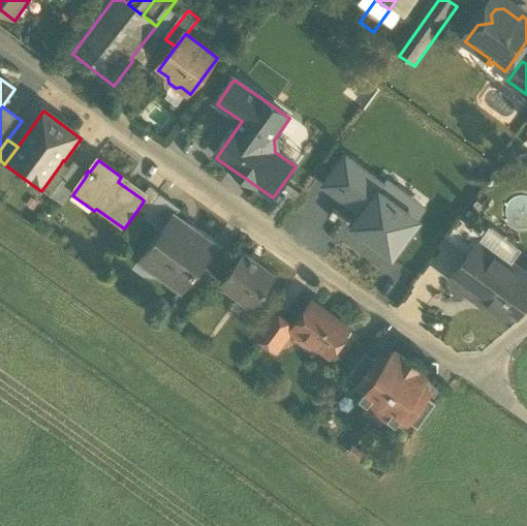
[(364,216),(381,193),(384,189),(347,160),(327,187),(364,216)]
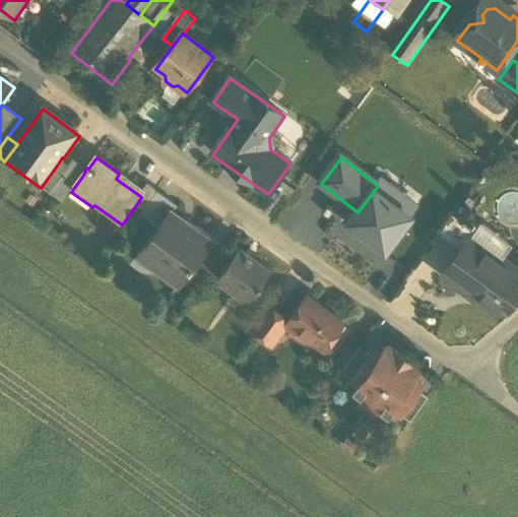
[(59,163),(41,188),(51,195),(70,170),(59,163)]
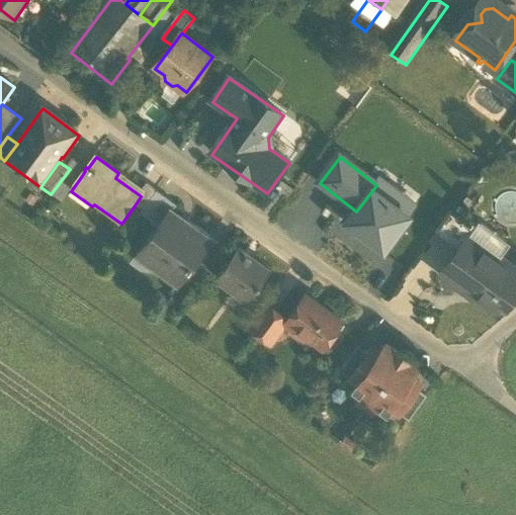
[(70,169),(51,194),(62,202),(71,191),(81,177),(70,169)]
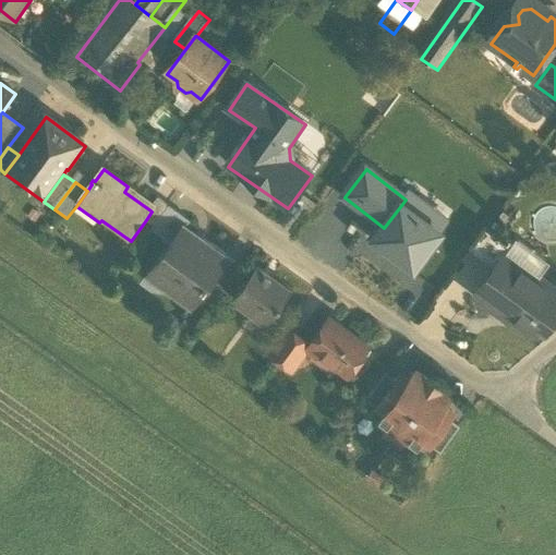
[(169,207),(158,200),(150,210),(152,212),(145,221),(155,228),(169,207)]
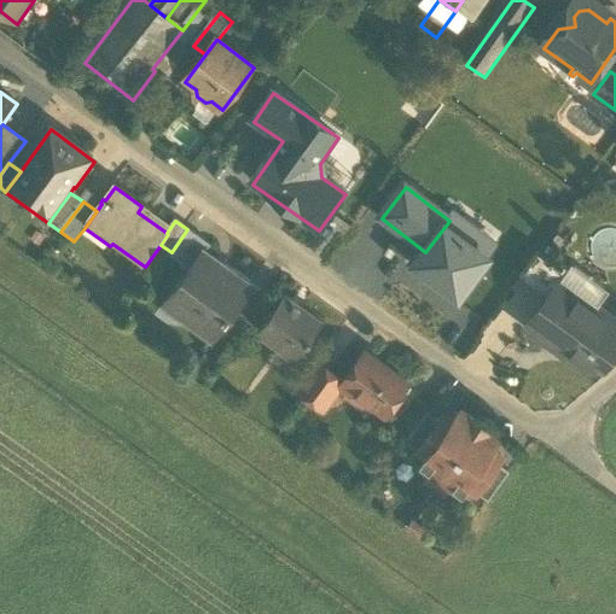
[(457,304),(490,259),(446,226),(425,252),(414,267),(442,288),(440,291),(457,304)]
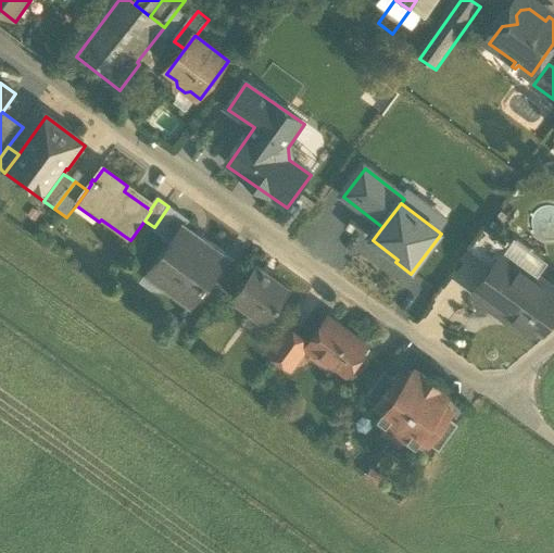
[(190,222),(168,206),(154,227),(152,230),(172,244),(185,227),(186,228),(190,222)]
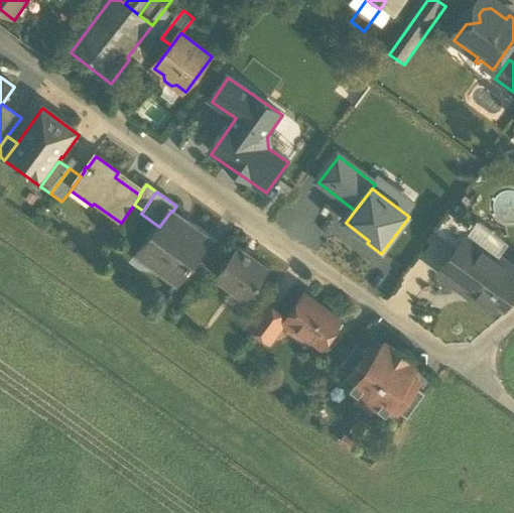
[(172,212),(171,211),(159,227),(137,257),(177,286),(211,240),(172,212)]
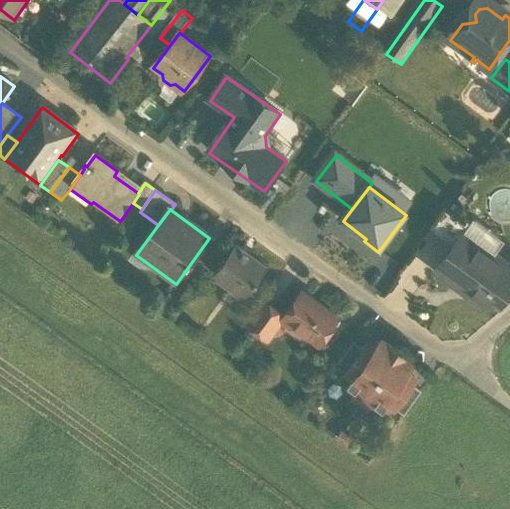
[(471,229),(447,212),(432,233),(454,249),(464,235),(466,236),(471,229)]
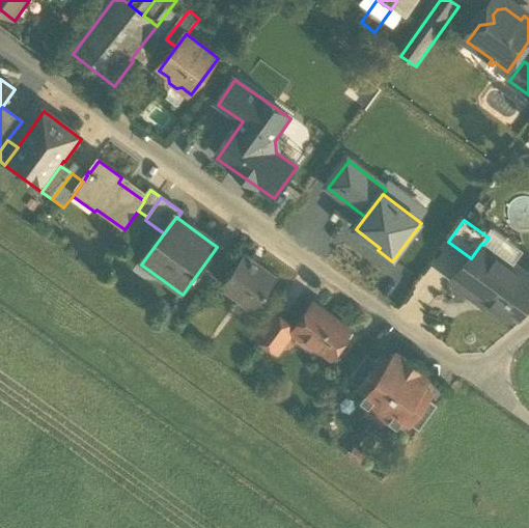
[(528,278),(483,245),(481,244),(471,258),(454,282),(508,322),(518,308),(523,311),(528,302),(528,278)]
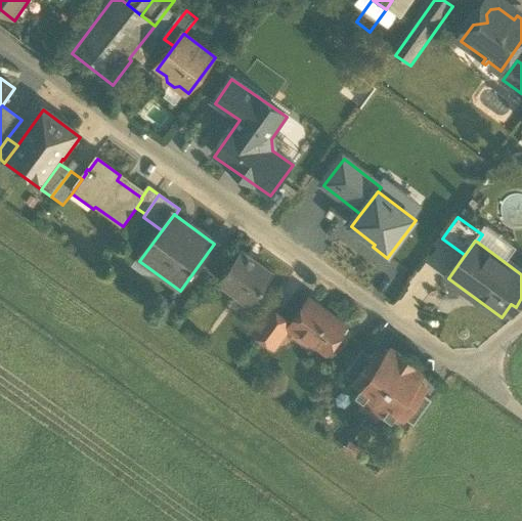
[(242,252),(219,284),(250,305),(261,290),(262,291),(273,275),(242,252)]
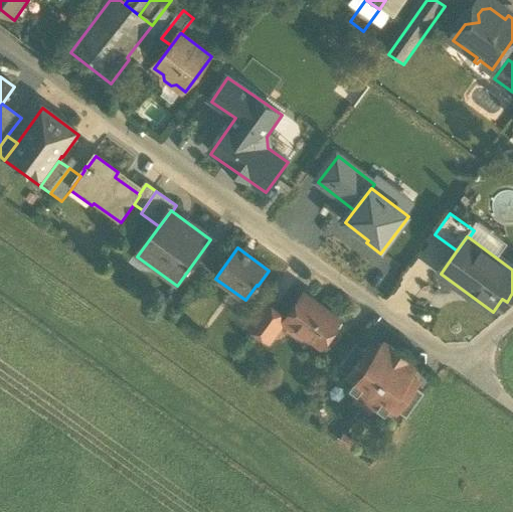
[(340,322),(305,296),(287,321),(288,322),(284,326),(291,331),(297,330),(322,348),(340,322)]
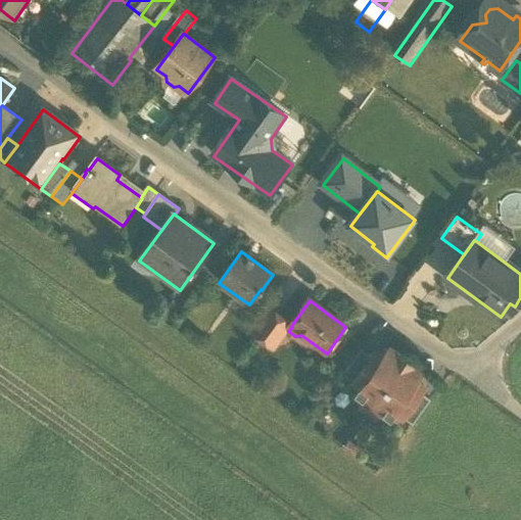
[(270,311),(253,334),(264,342),(281,319),(270,311)]
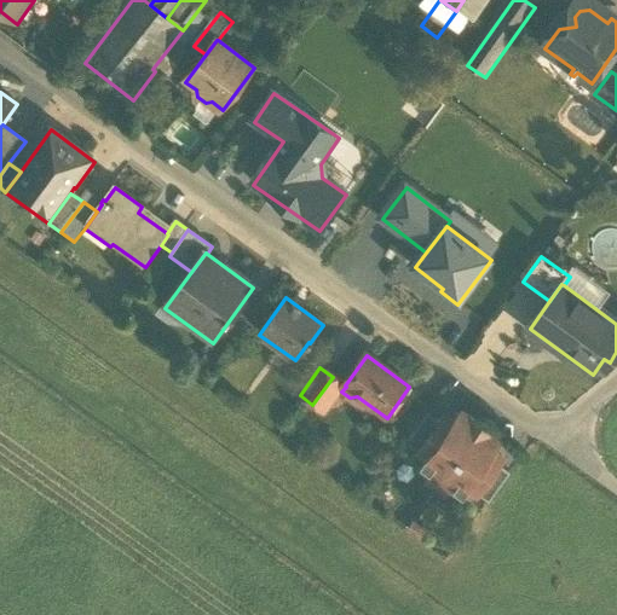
[(333,377),(312,405),(326,413),(341,392),(346,387),(345,386),(333,377)]
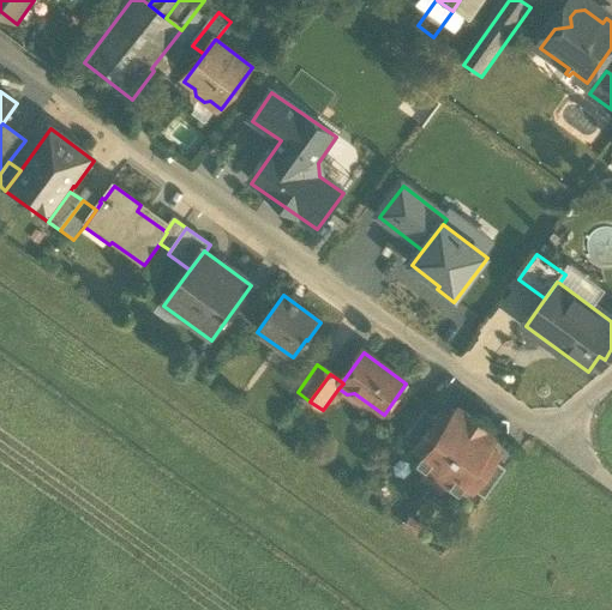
[(417,451),(417,452),(426,459),(421,465),(441,478),(479,426),(467,417),(460,412),(448,428),(438,421),(417,451)]
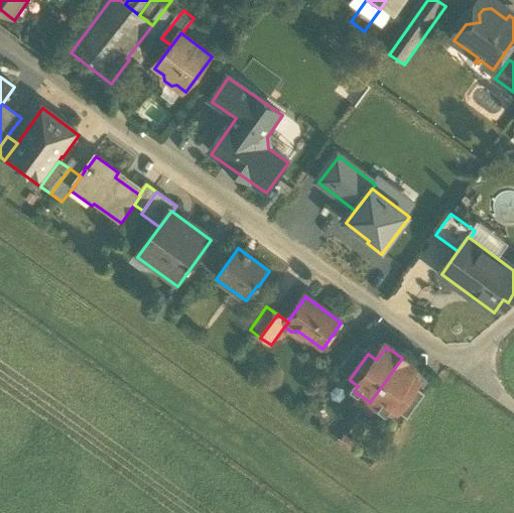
[(358,348),(341,372),(350,379),(368,355),(358,348)]
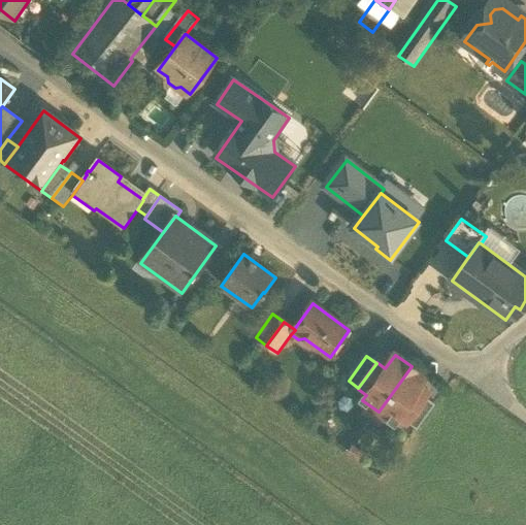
[(412,366),(379,412),(395,424),(399,419),(407,425),(408,424),(426,399),(426,398),(418,392),(428,379),(422,373),(412,366)]
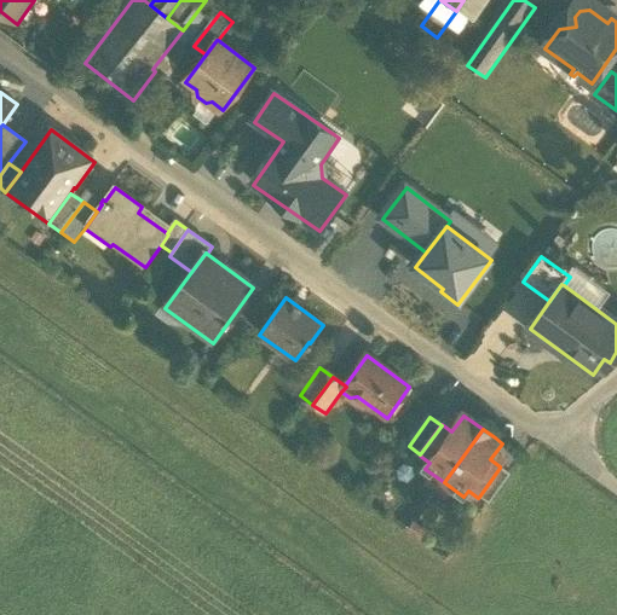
[(500,468),(479,497),(490,505),(511,476),(500,468)]
